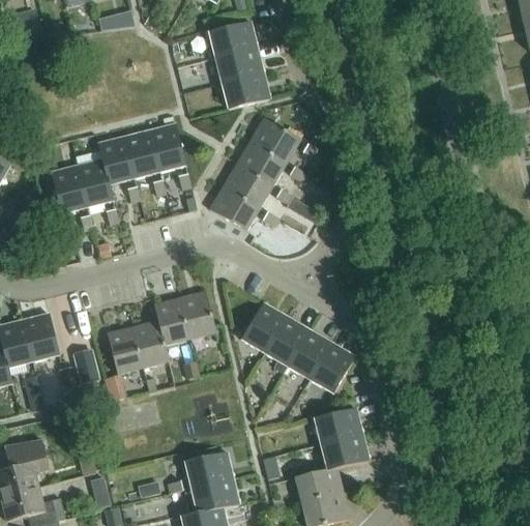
[(516,0),(522,26),(529,24),(529,0),(516,0)]
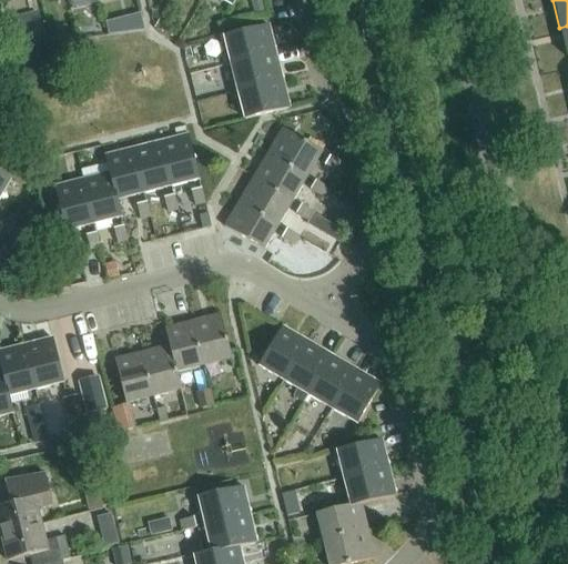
[(37,8),(6,16),(12,42),(43,34),(37,8)]
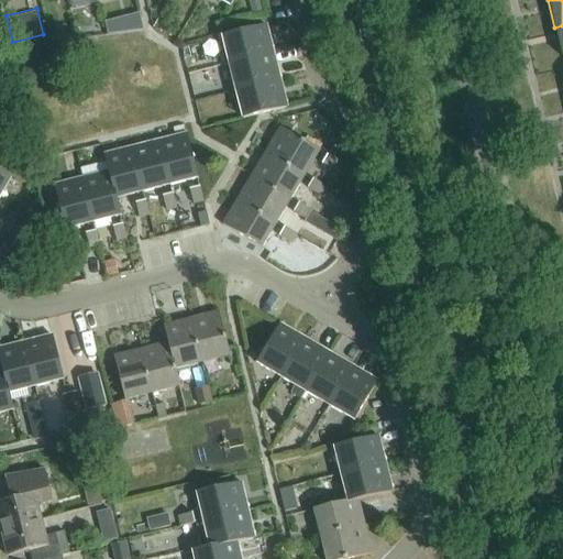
[(221,33),(229,61),(273,50),(265,22),(221,33)]
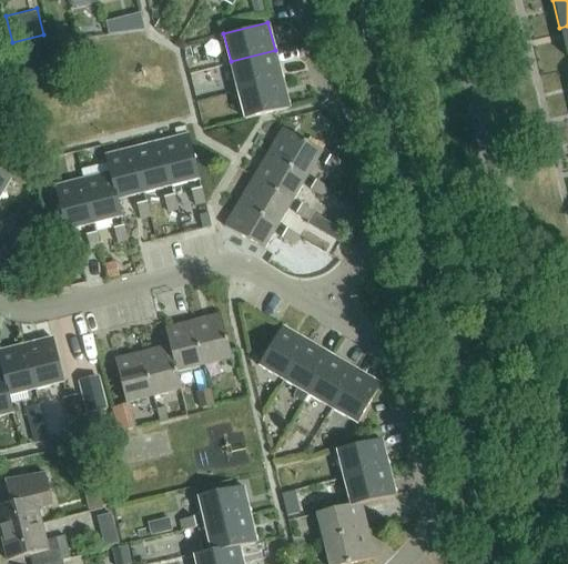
[(275,50),(231,61),(237,89),(282,78),(275,50)]
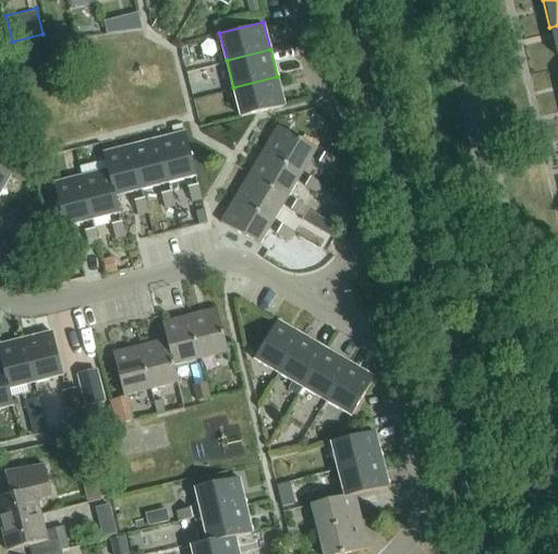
[(283,103),(277,76),(233,87),(240,115),(254,110),(283,103)]
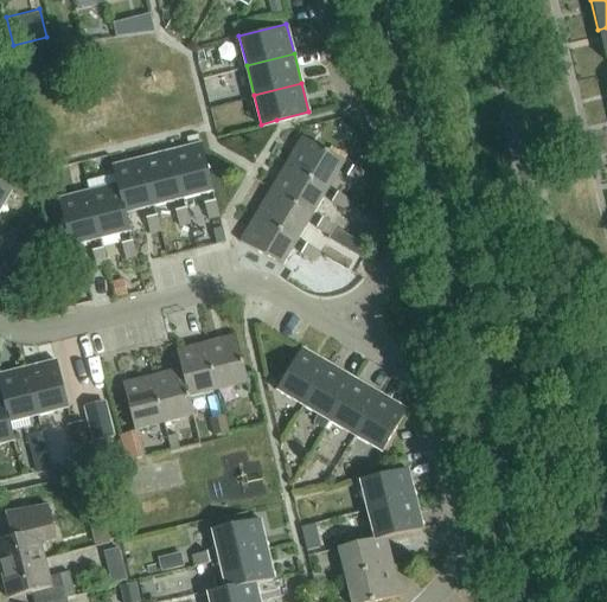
[(301,134),(286,160),(291,162),(291,164),(324,183),(323,183),(327,186),(344,159),(301,134)]
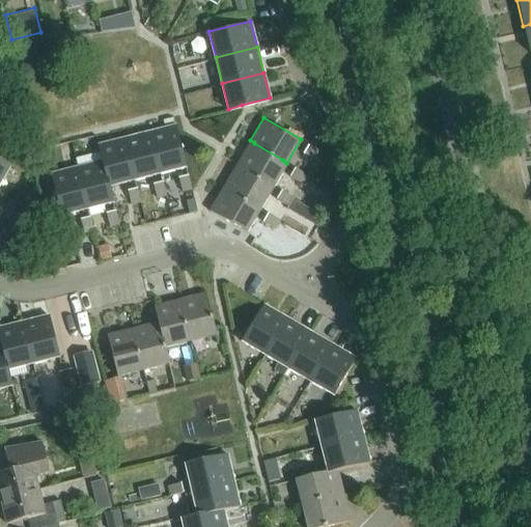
[(150,130),(161,171),(187,165),(176,123),(150,130)]
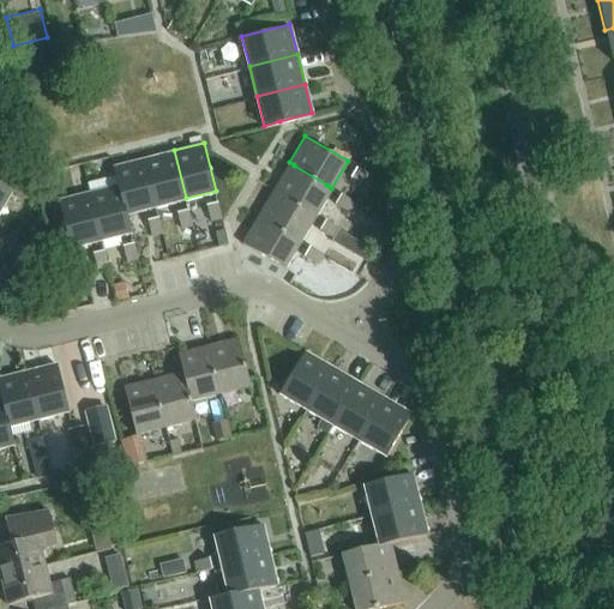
[(144,158),(156,206),(186,198),(174,150),(144,158)]
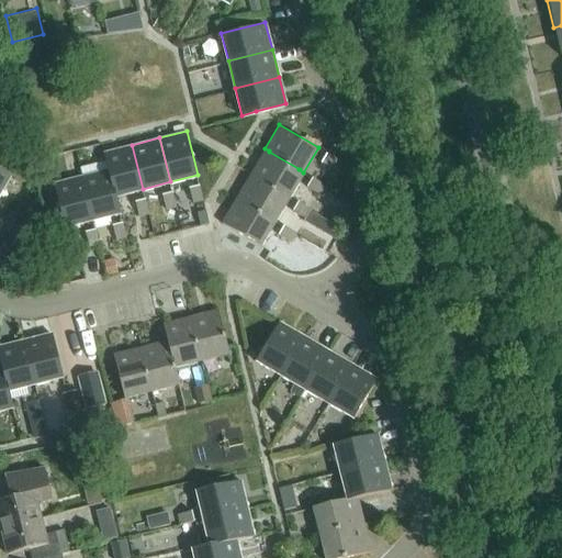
[(104,152),(108,168),(115,196),(116,196),(143,189),(132,145),(104,152)]
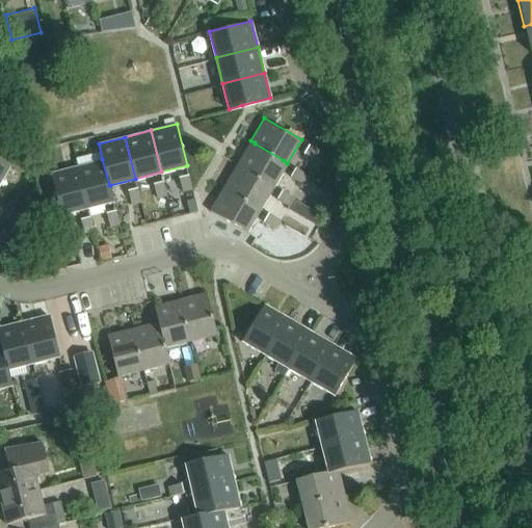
[(238,163),(274,185),(287,163),(283,160),(284,160),(255,143),(255,142),(250,140),(238,163)]
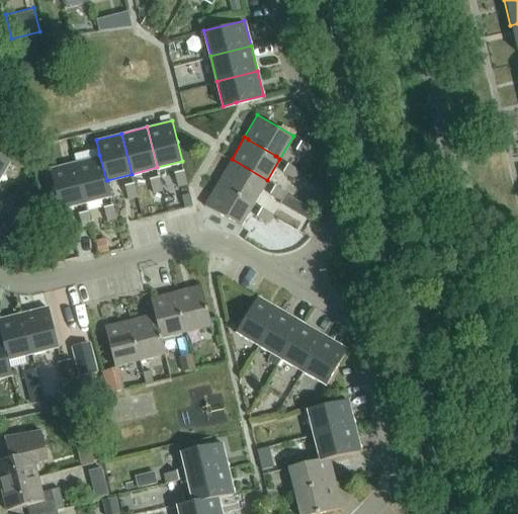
[(308,155),(313,147),(300,140),(295,148),(308,155)]
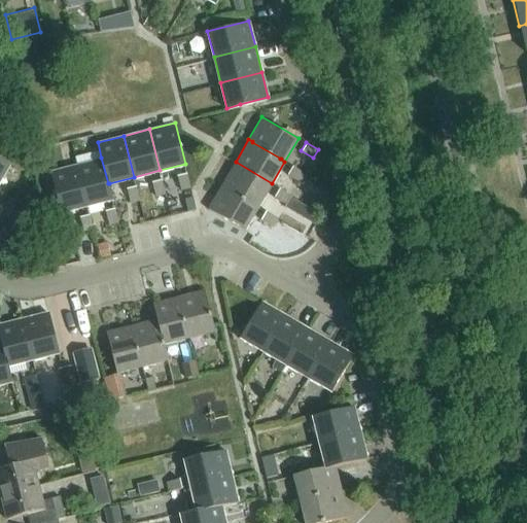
[(0,180),(9,165),(0,158),(0,180)]
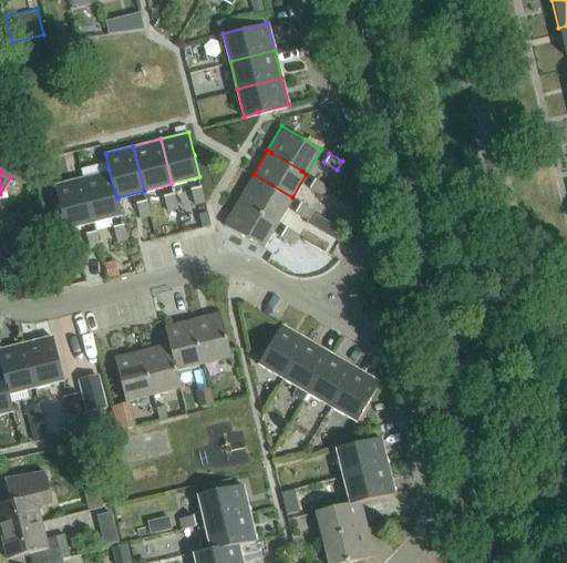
[(116,197),(109,170),(82,176),(93,221),(122,214),(117,197),(116,197)]
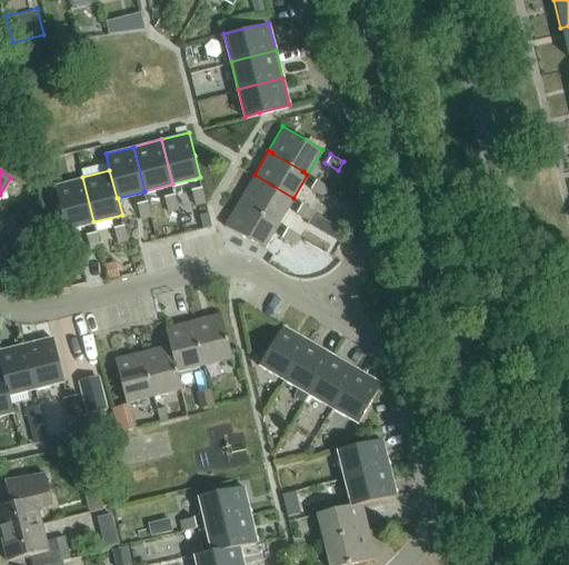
[(279,222),(293,198),(255,175),(240,199),(245,201),(243,201),(275,219),(273,220),(279,222)]
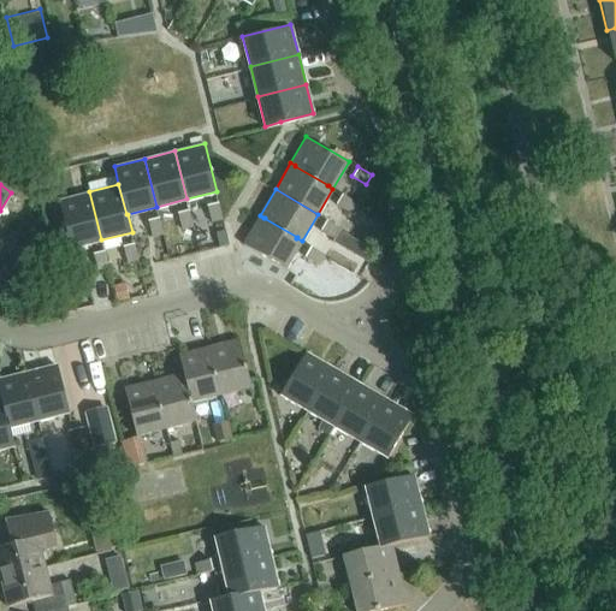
[(71,248),(101,239),(89,191),(59,199),(71,248)]
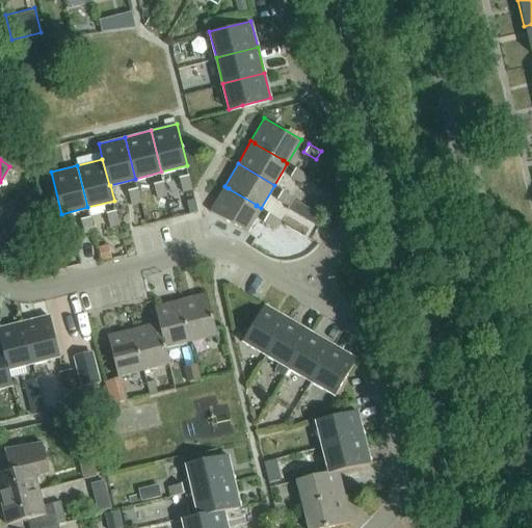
[(302,182),(308,174),(295,166),(290,175),(302,182)]
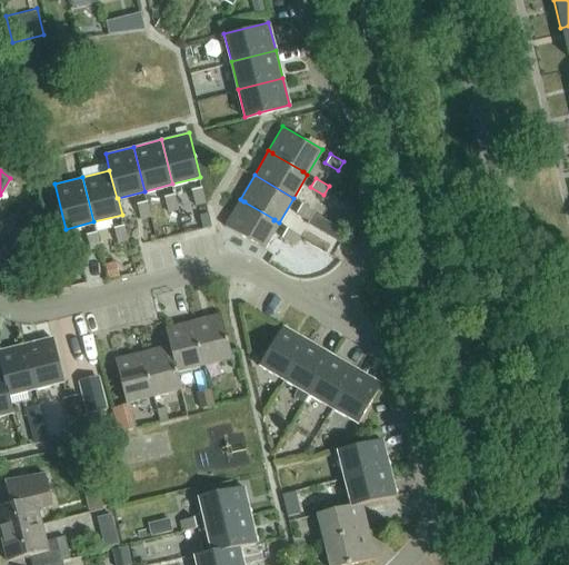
[(195,202),(205,200),(201,186),(191,189),(195,202)]
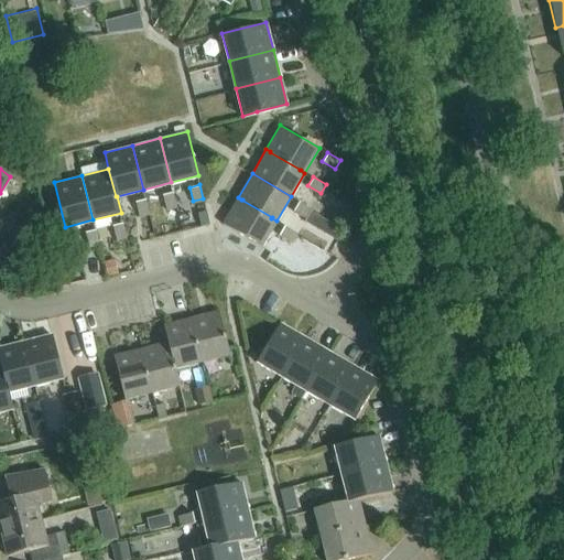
[(166,208),(176,206),(173,191),(163,194),(166,208)]
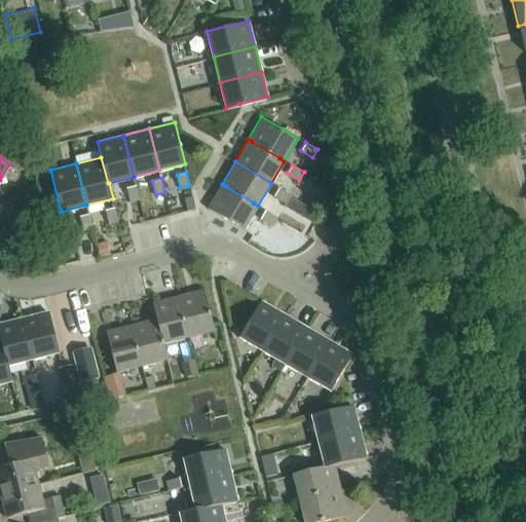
[(245,228),(258,206),(253,203),(254,202),(225,186),(226,186),(222,184),(208,207),(245,228)]
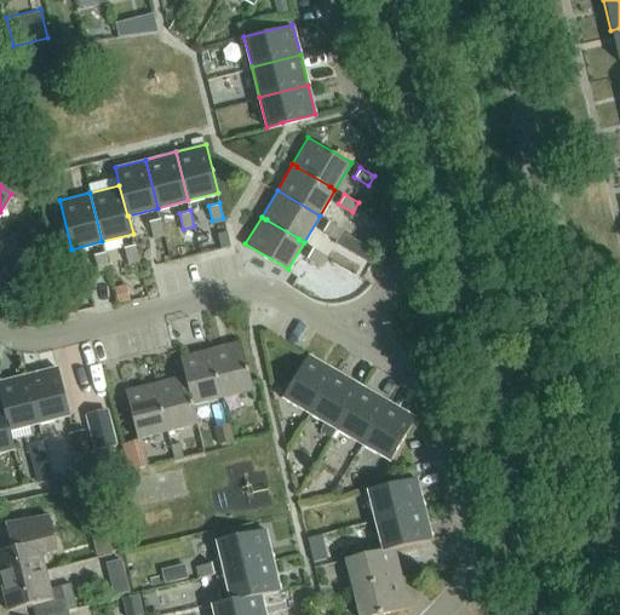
[(153,236),(164,234),(160,218),(149,220),(153,236)]
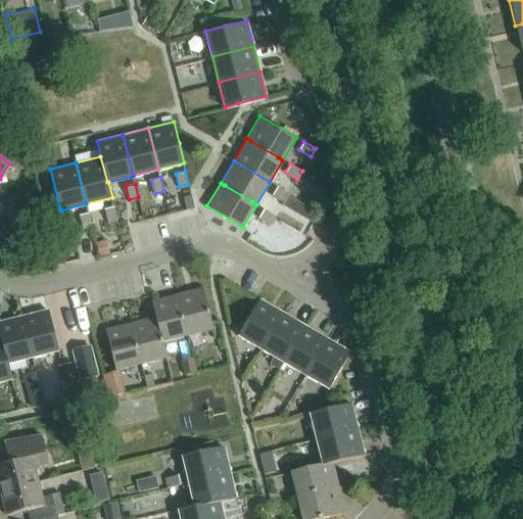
[(284,201),(289,193),(278,186),(272,194),(284,201)]
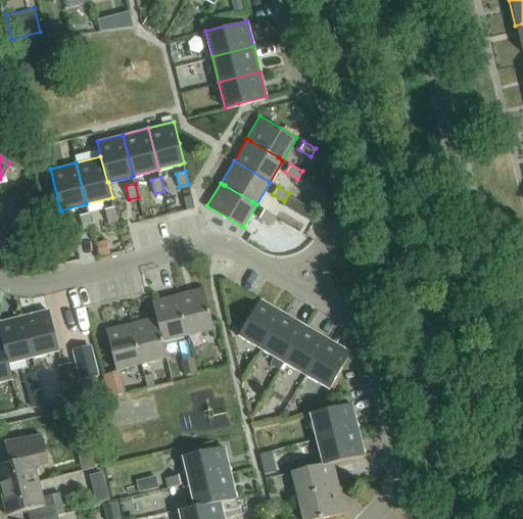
[(107,221),(117,219),(114,205),(105,207),(107,221)]
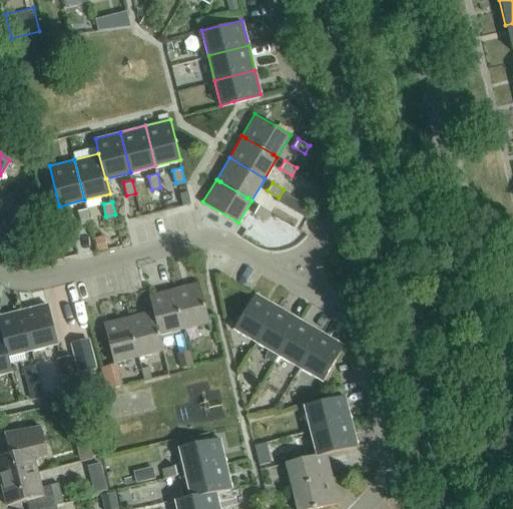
[(266,219),(271,211),(259,204),(254,212),(266,219)]
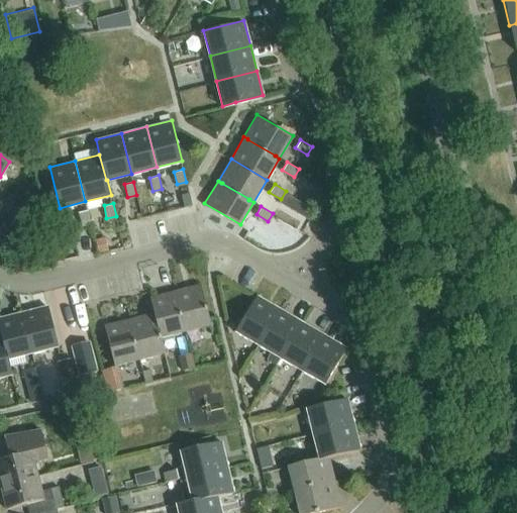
[(88,209),(78,212),(82,225),(91,223),(88,209)]
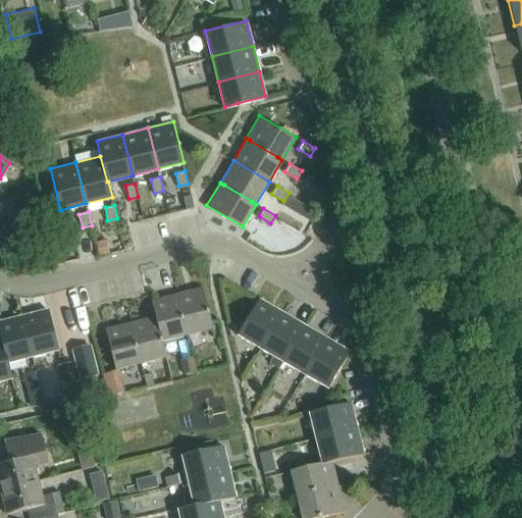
[(186,328),(187,333),(213,326),(203,286),(177,293),(178,297),(187,328),(186,328)]
